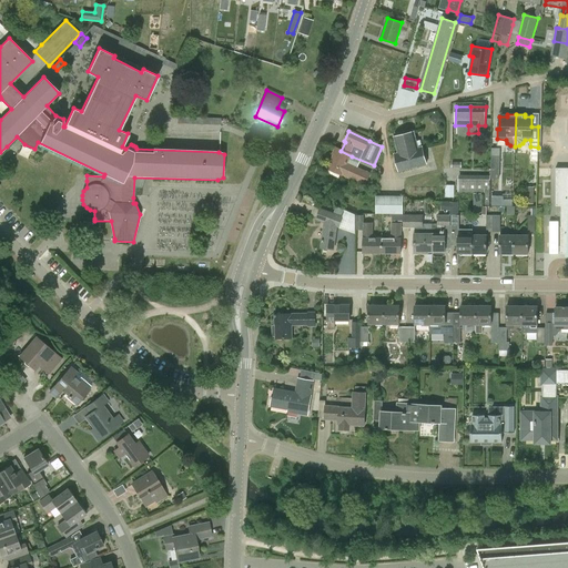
[(399,172),(427,165),(423,148),(418,149),(414,132),(394,138),(398,154),(394,155),(399,172)]
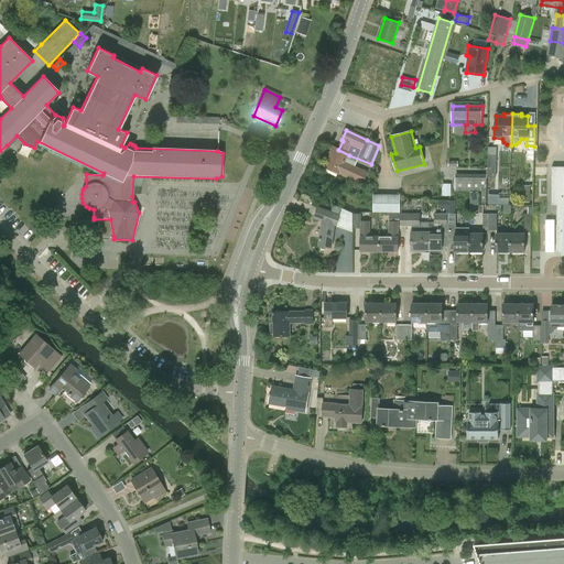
[(497,177),(497,148),(488,148),(488,177),(497,177)]
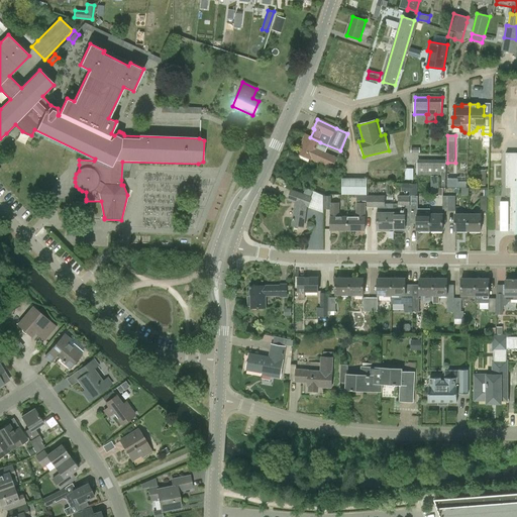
[(316,149),(320,142),(310,137),(308,136),(305,141),(303,140),(297,154),(311,161),(312,160),(332,169),(336,159),(316,149)]
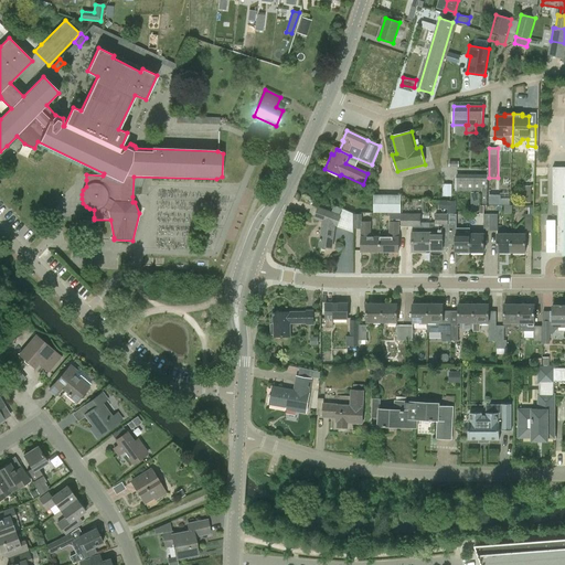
[(557,253),(564,252),(564,167),(553,168),(553,205),(558,205),(558,226),(557,226),(557,253)]
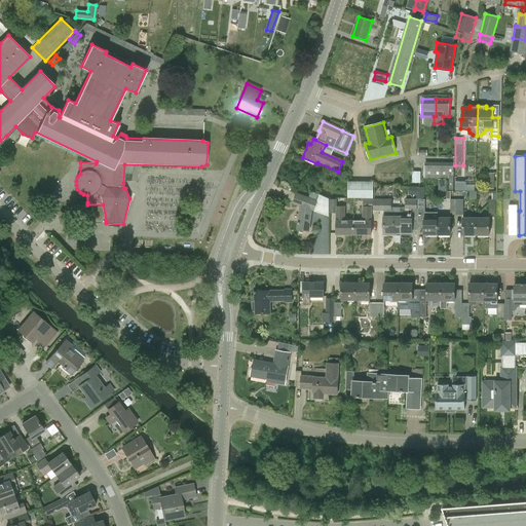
[(424,162),(424,178),(449,178),(449,189),(454,189),(454,162),(424,162)]
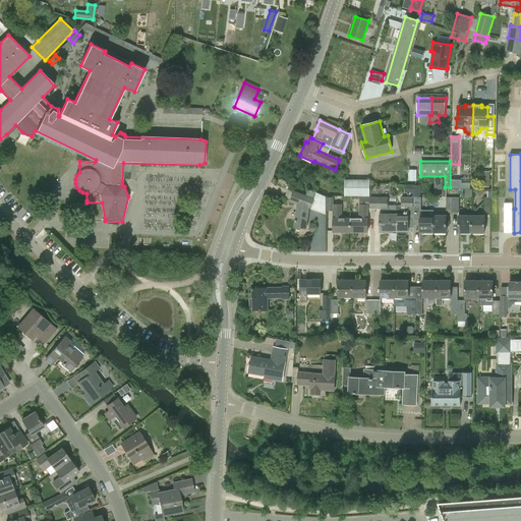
[(451,179),(451,188),(470,188),(470,182),(462,182),(462,179),(451,179)]
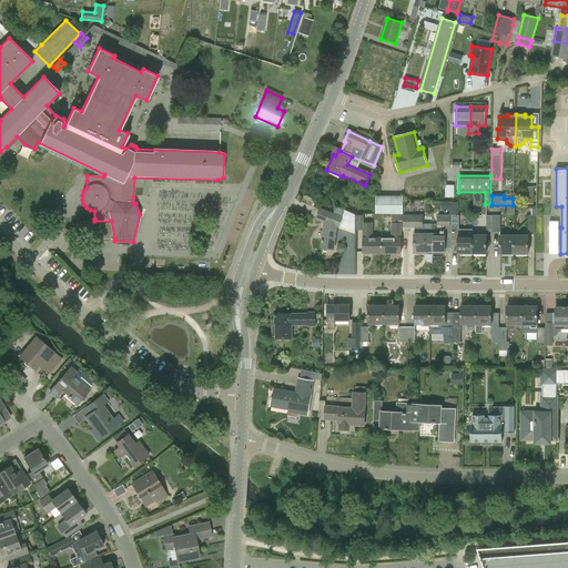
[(376,196),(376,214),(403,214),(403,196),(376,196)]
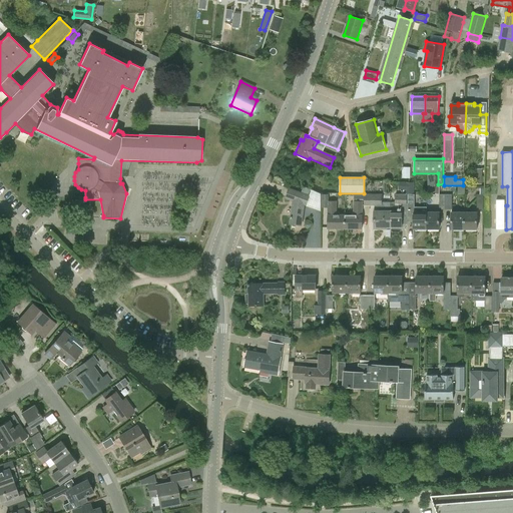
[(293,200),(290,223),(303,224),(305,205),(308,196),(289,189),(285,198),(293,200)]
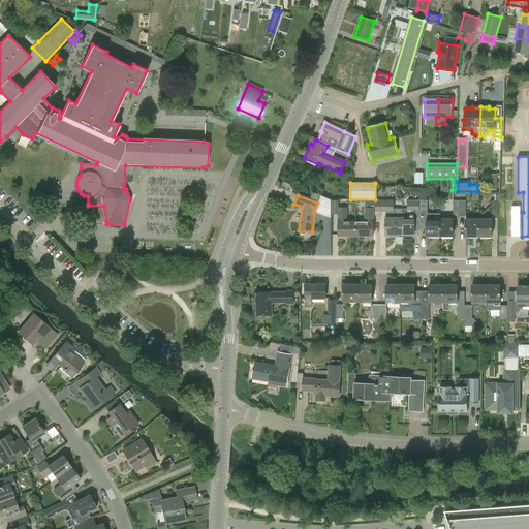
[(427,237),(440,237),(440,219),(437,219),(437,214),(427,214),(427,200),(421,200),(421,203),(421,214),(421,217),(427,216),(427,237)]
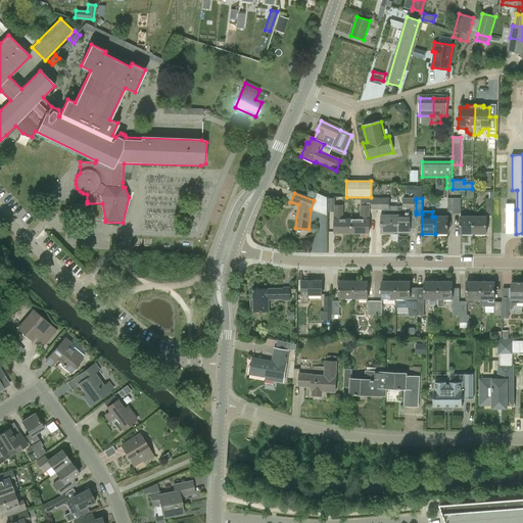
[(394,231),(398,232),(399,217),(397,217),(397,207),(388,207),(388,200),(371,199),(371,210),(382,210),(381,233),(394,234),(394,231)]
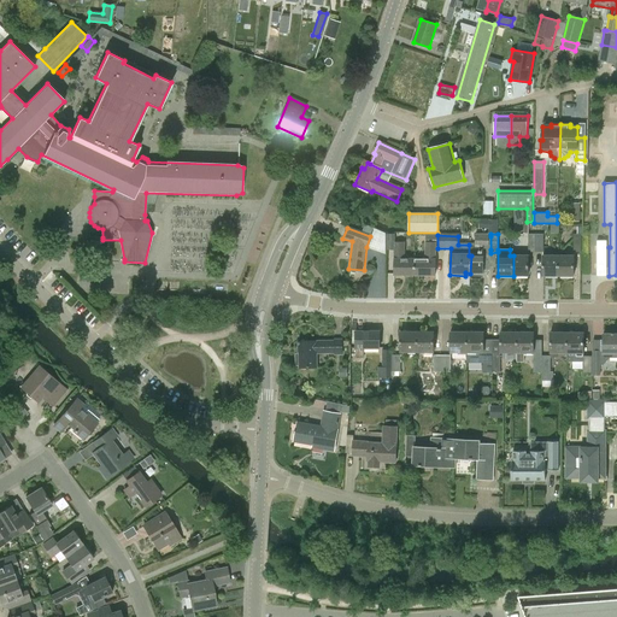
[(475,235),(475,245),(469,245),(469,256),(471,256),(470,274),(471,274),(471,277),(472,278),(481,278),(482,277),(482,275),(483,275),(485,250),(491,250),(491,236),(475,235)]
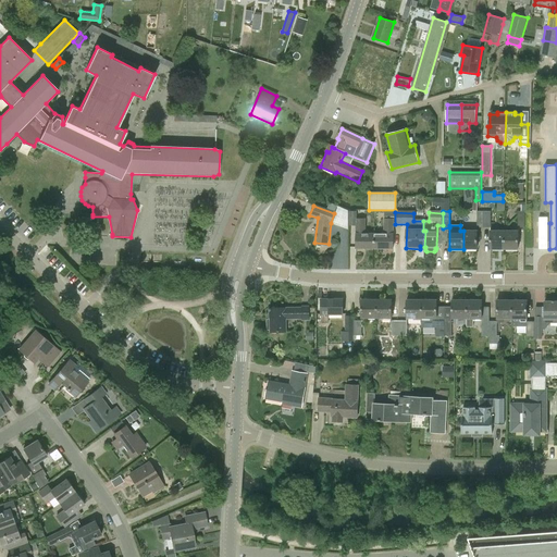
[(540,248),(548,248),(548,215),(540,215),(540,248)]
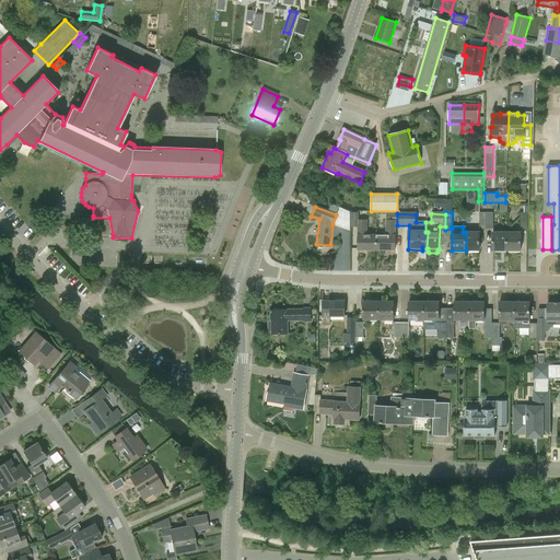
[(358,249),(376,249),(376,235),(366,235),(366,221),(359,221),(358,226),(358,249)]
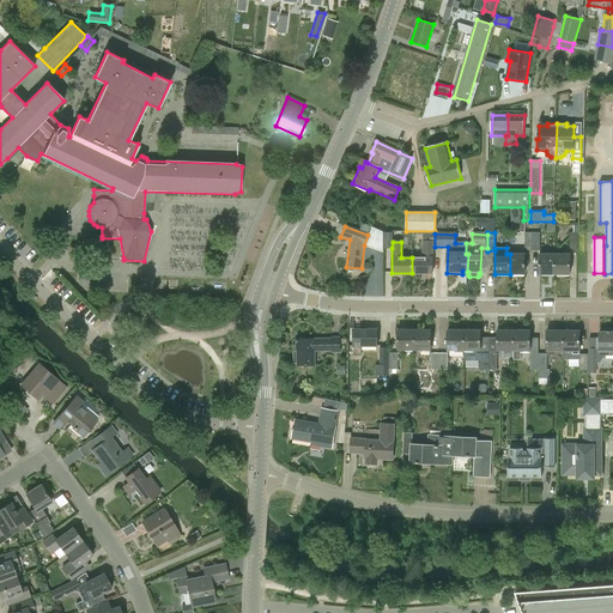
[(422,258),(412,258),(412,273),(431,273),(432,242),(422,242),(422,258)]
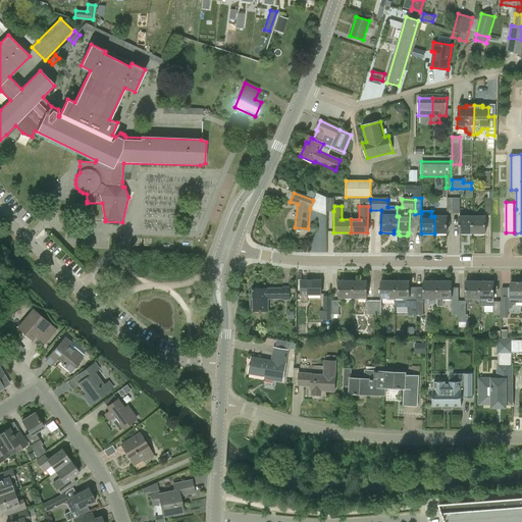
[(448,216),(434,216),(434,233),(448,233),(448,216)]
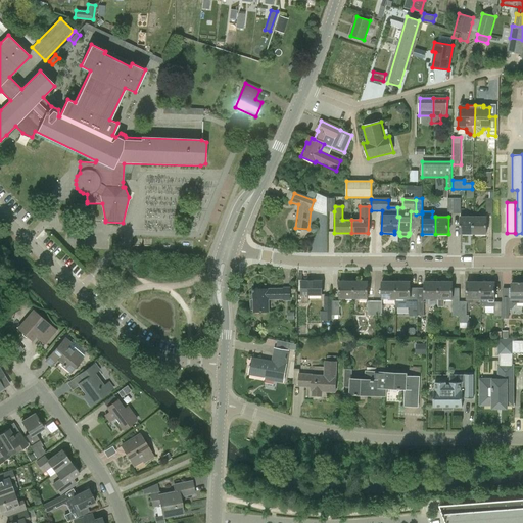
[(461,234),(474,234),(474,218),(461,218),(461,234)]
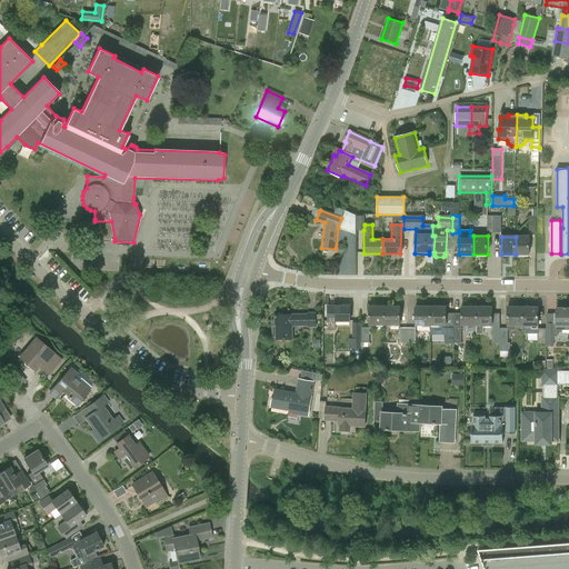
[(529,255),(529,237),(516,237),(516,255),(529,255)]
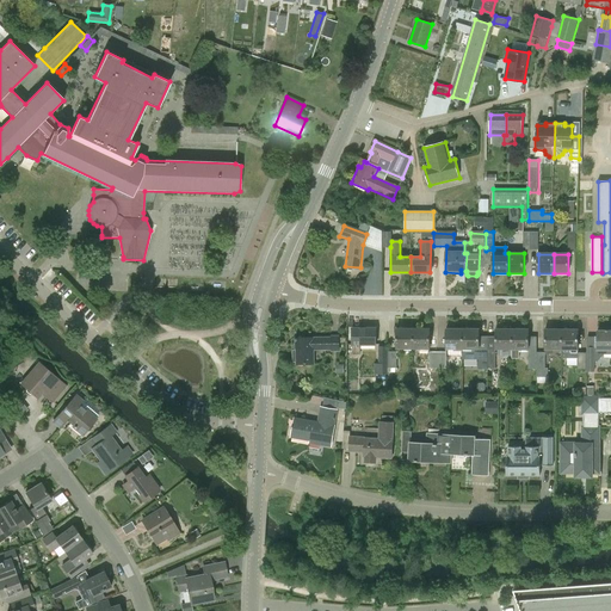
[(351,329),(351,345),(351,355),(360,355),(360,345),(376,345),(376,329),(351,329)]
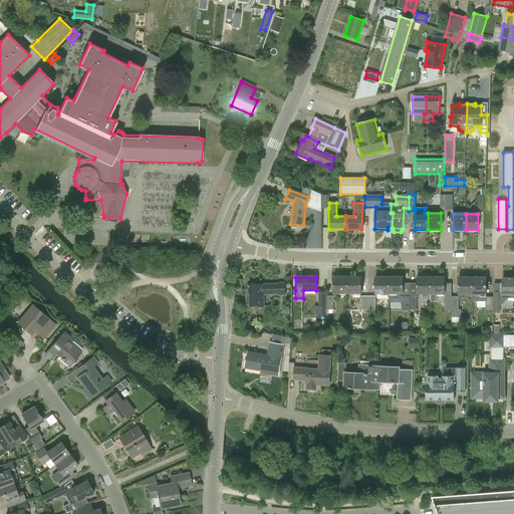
[(333,293),(347,293),(347,277),(333,277),(333,293)]
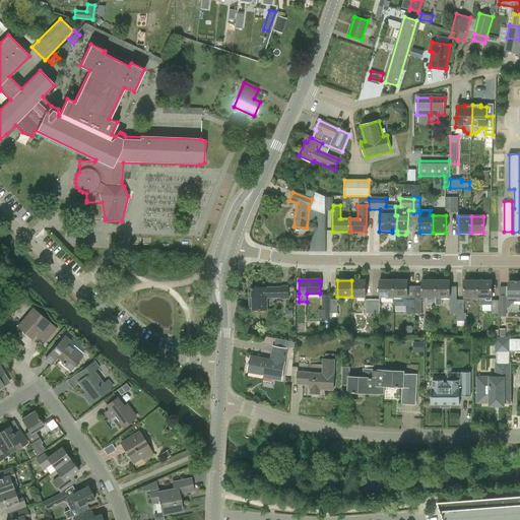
[(366,297),(366,280),(351,280),(351,297),(366,297)]
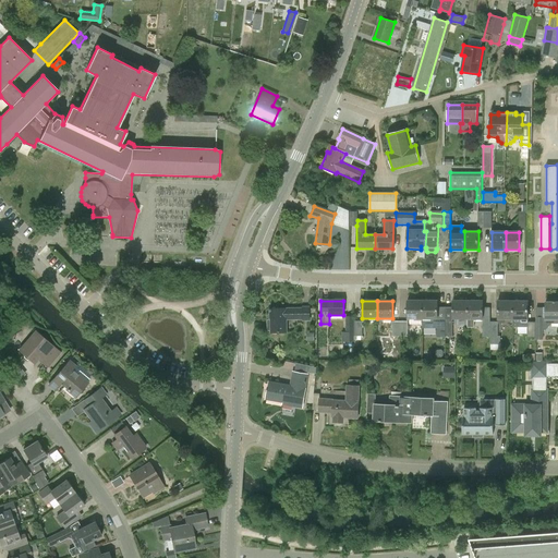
[(422,318),(422,301),(407,301),(408,318),(422,318)]
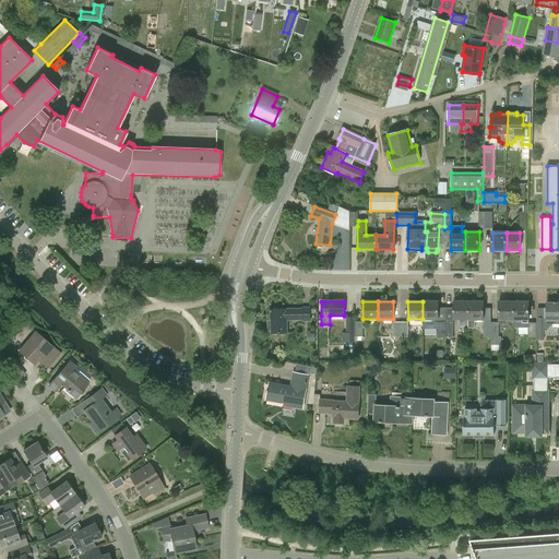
[(438,301),(423,301),(423,319),(423,329),(438,329),(438,337),(445,336),(445,322),(445,307),(438,308),(438,301)]
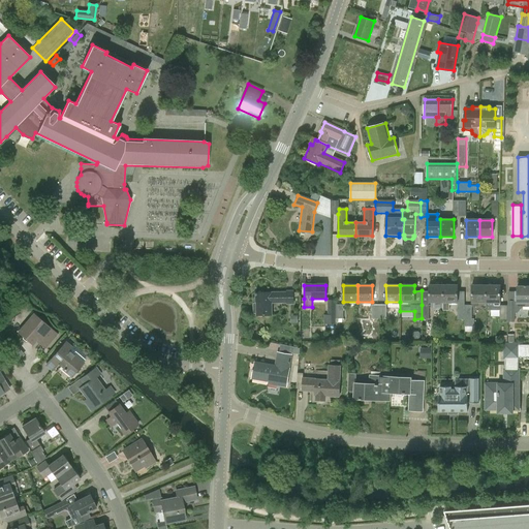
[(443,302),(443,285),(429,285),(429,302),(443,302)]
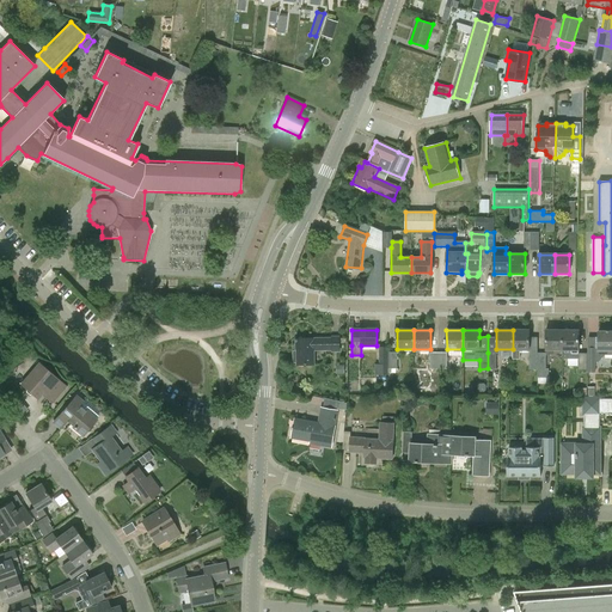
[(520,349),(530,349),(530,330),(513,330),(513,349),(513,359),(520,359),(520,349)]
